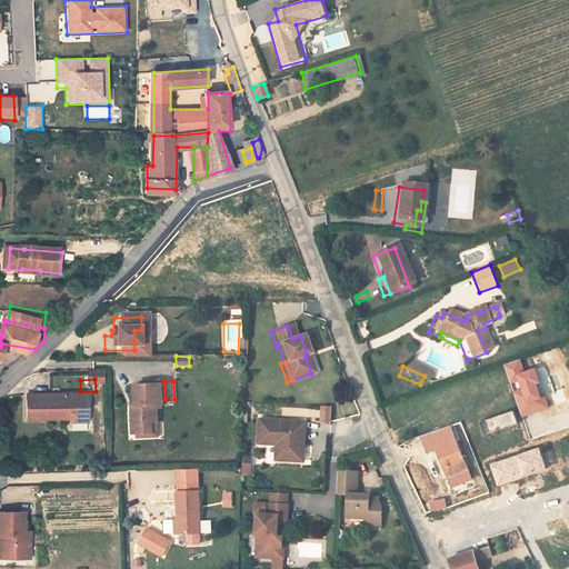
[(127,439),(133,439),(147,438),(147,428),(152,428),(151,410),(156,410),(155,390),(127,392),(129,419),(127,419),(127,439)]
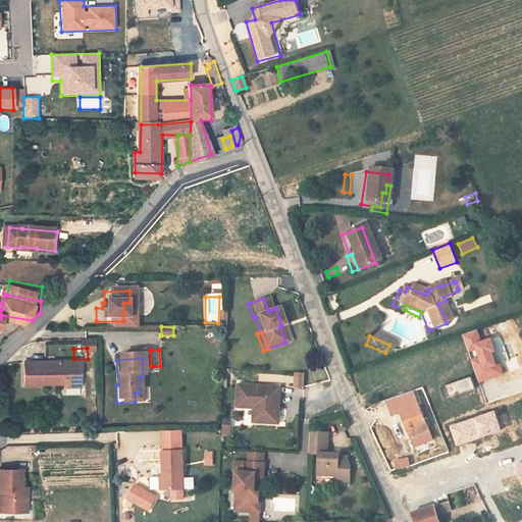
[(59,394),(75,394),(73,367),(23,369),(24,392),(59,390),(59,394)]
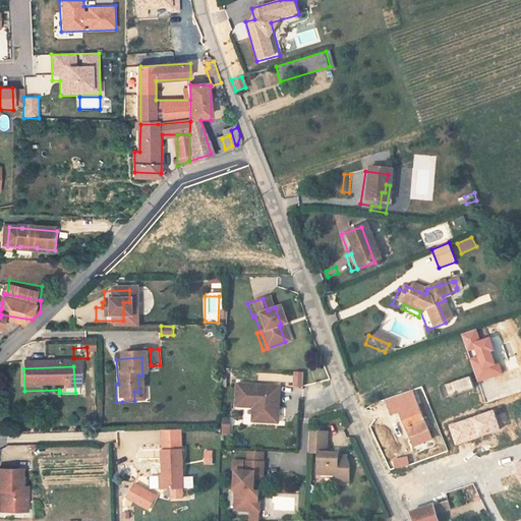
[(302,386),(304,371),(295,370),(293,385),(302,386)]
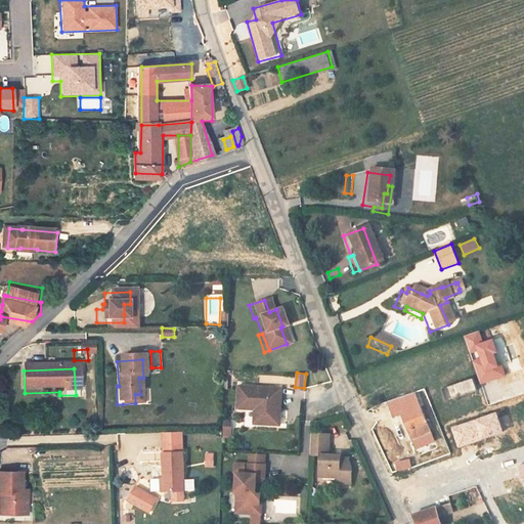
[(446,386),(451,399),(470,392),(466,379),(446,386)]
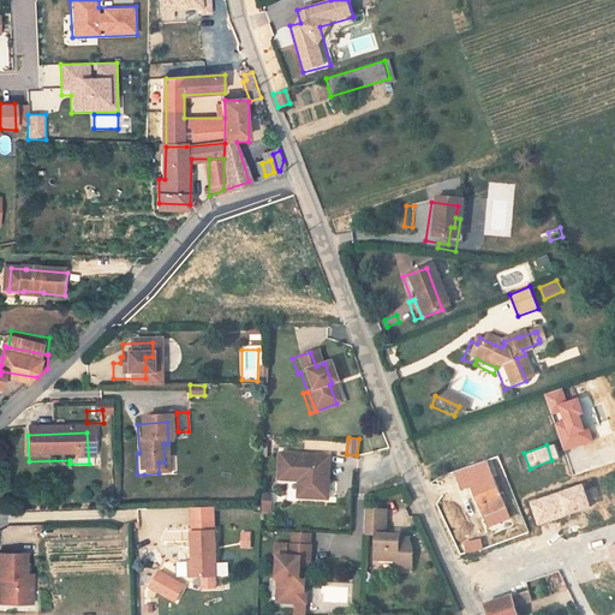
[(517,473),(530,469),(524,453),(512,458),(517,473)]
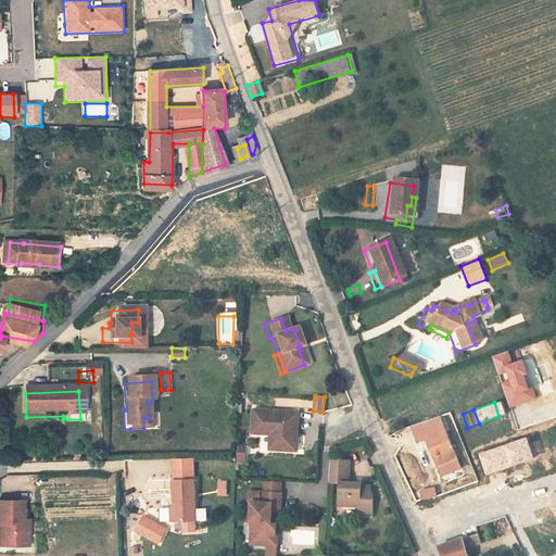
[(264,453),(287,453),(287,439),(292,439),(292,414),(247,413),(247,437),(264,437),(264,453)]
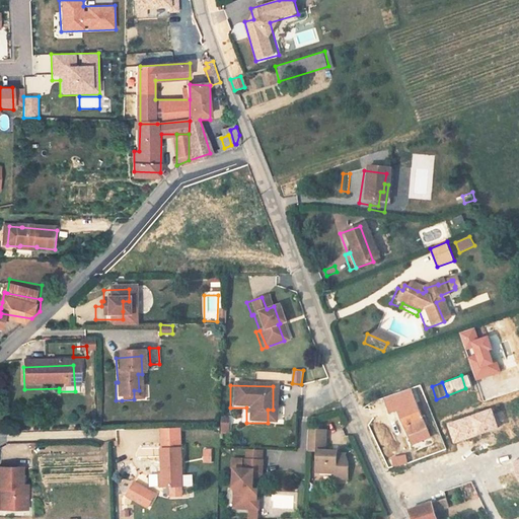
[(134,399),(122,400),(122,404),(140,403),(139,390),(134,390),(134,399)]
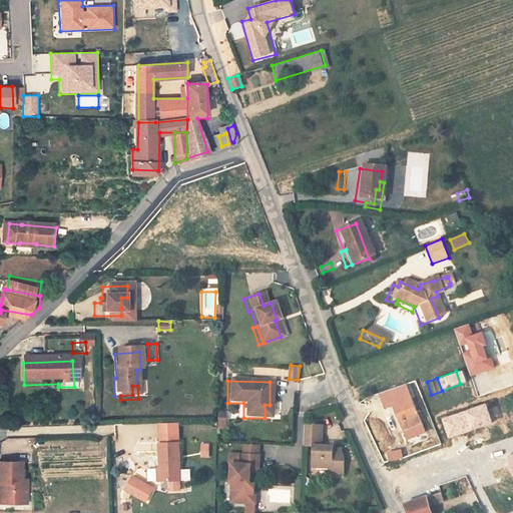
[(417,428),(414,419),(407,403),(389,409),(399,434),(417,428)]
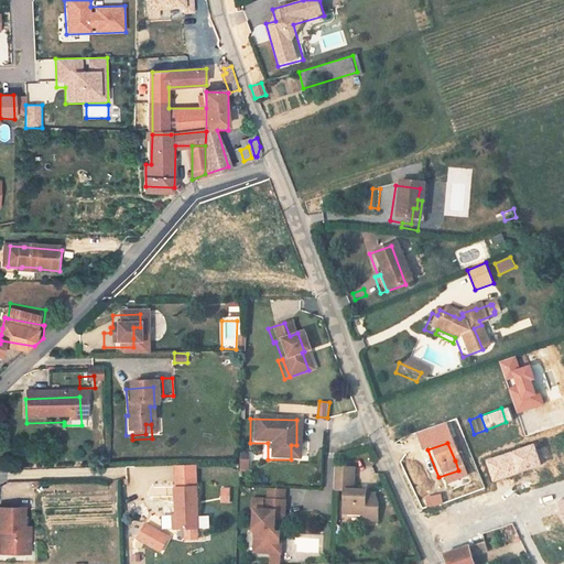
[(349,469),(331,468),(329,492),(340,492),(340,517),(359,517),(359,522),(375,522),(373,505),(370,495),(361,495),(361,491),(349,491),(349,469)]
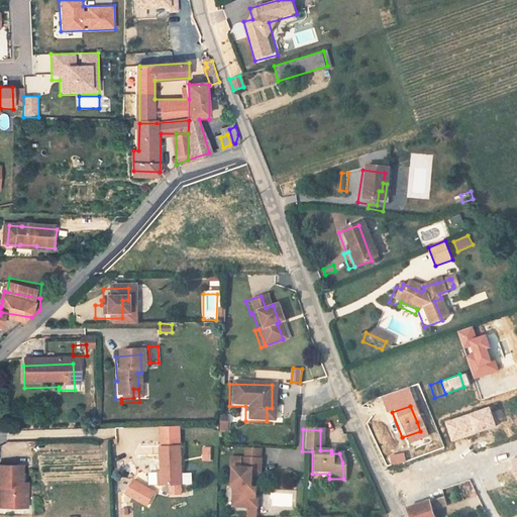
[(211,460),(212,446),(203,445),(202,460),(211,460)]
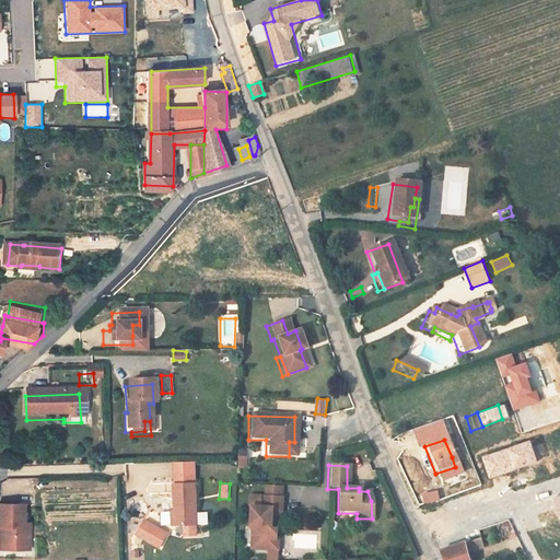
[(171,515),(172,529),(181,529),(193,528),(190,487),(170,488),(171,515)]
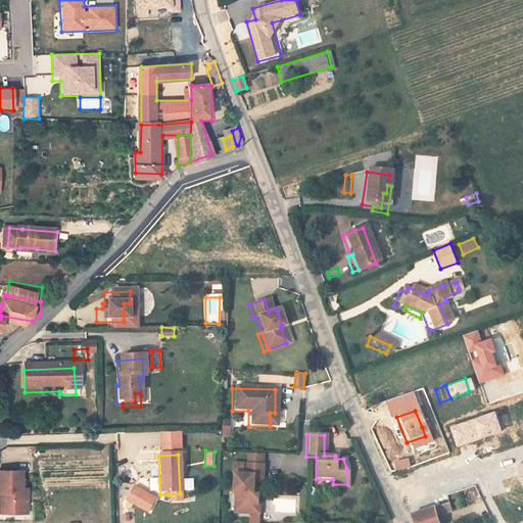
[(243,456),(243,466),(259,466),(259,457),(243,456)]
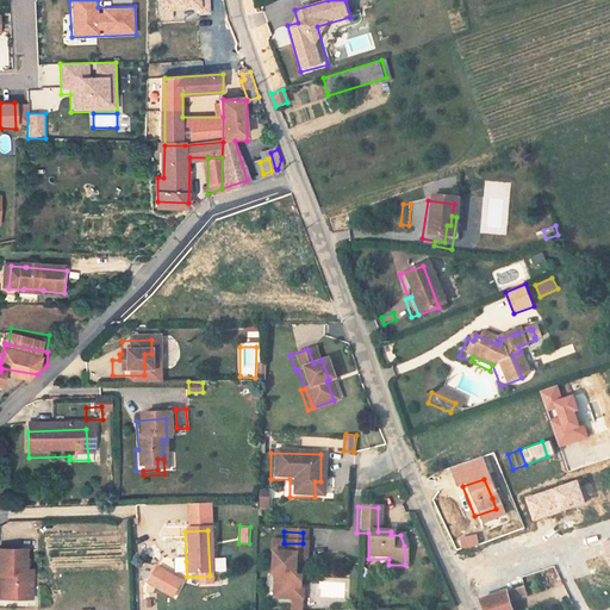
[(272,578),(272,601),(293,602),(293,590),(299,590),(299,587),(299,578),(293,578),(293,565),(297,565),(303,559),(303,543),(284,543),(284,552),(281,553),(282,555),(271,555),(271,578),(272,578)]
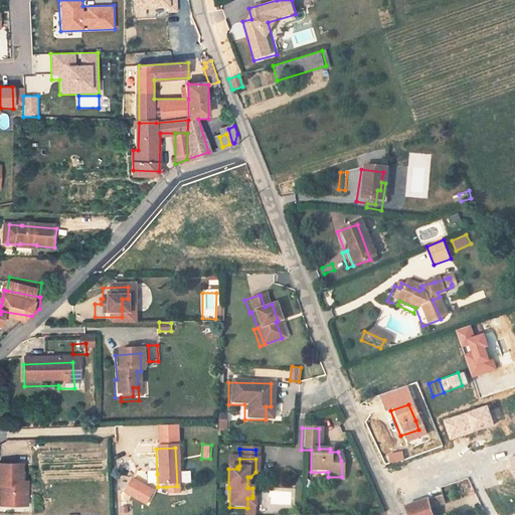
[(0,510),(22,510),(21,486),(15,486),(14,469),(0,469),(0,510)]
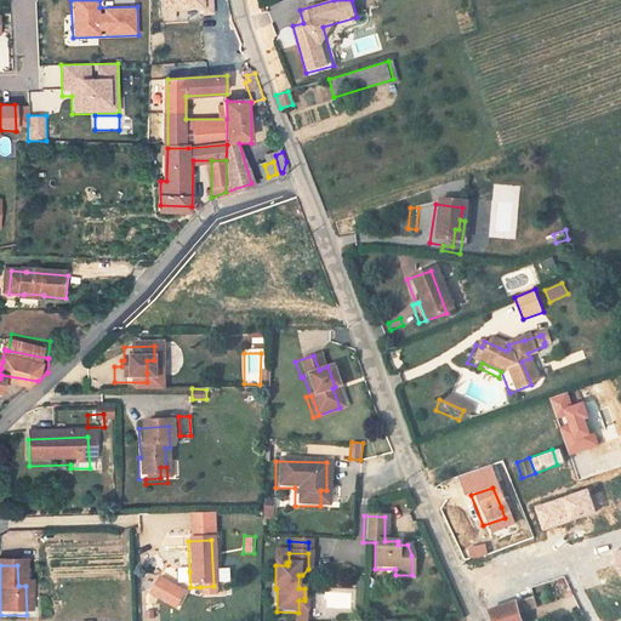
[(157,582),(148,598),(172,613),(182,597),(157,582)]
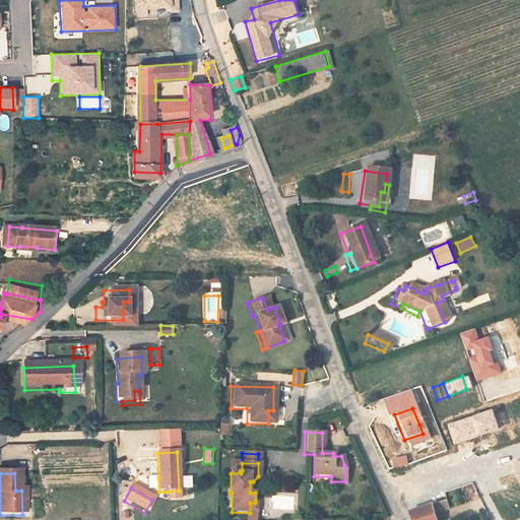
[(168,492),(168,502),(180,501),(179,491),(168,492)]
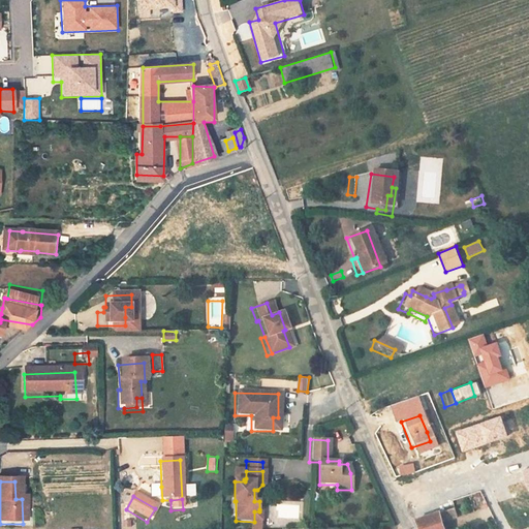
[(435,516),(437,524),(454,519),(450,510),(435,516)]
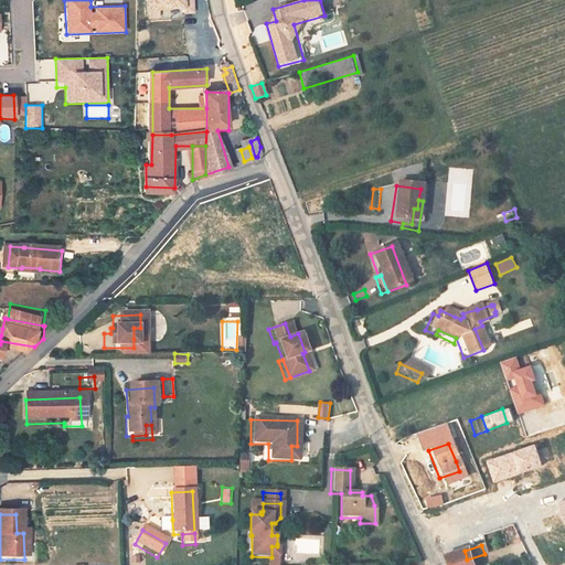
[(443,564),(469,564),(467,560),(465,551),(440,560),(443,564)]
